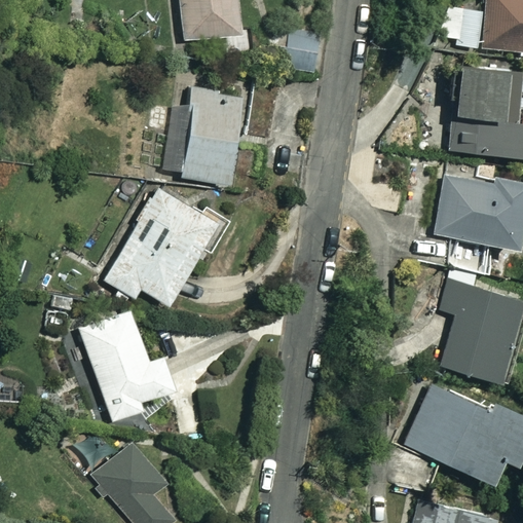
[(232,0),(179,0),(183,38),(236,34),(232,0)]
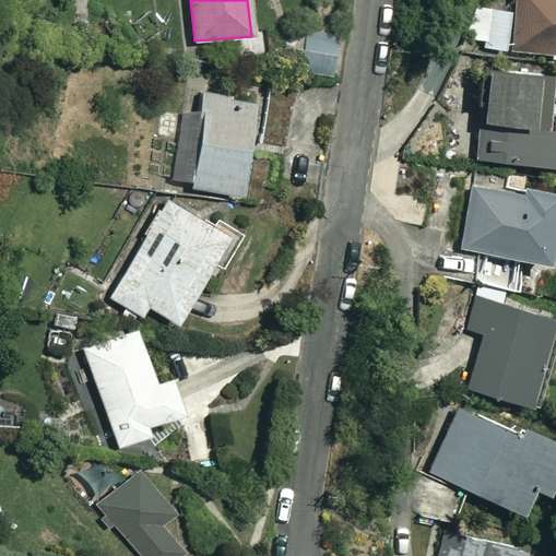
[(472,49),(551,54),(549,61),(555,61),(555,0),(515,0),(515,10),(474,8),(472,49)]
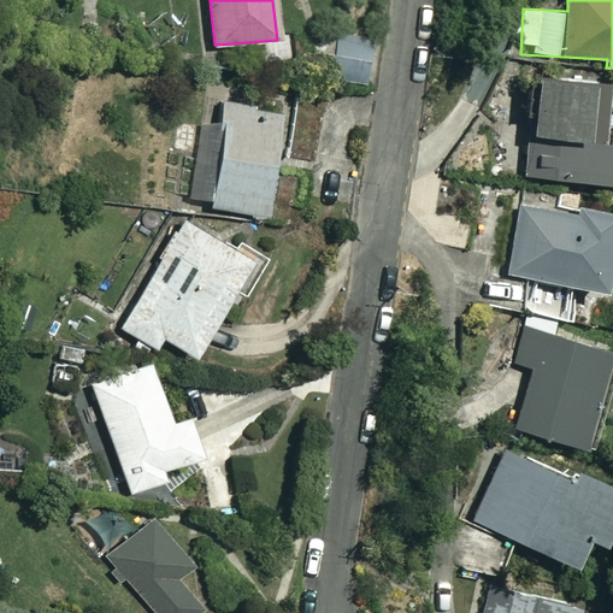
[(370,37),(334,35),(330,82),(366,84),(370,37)]
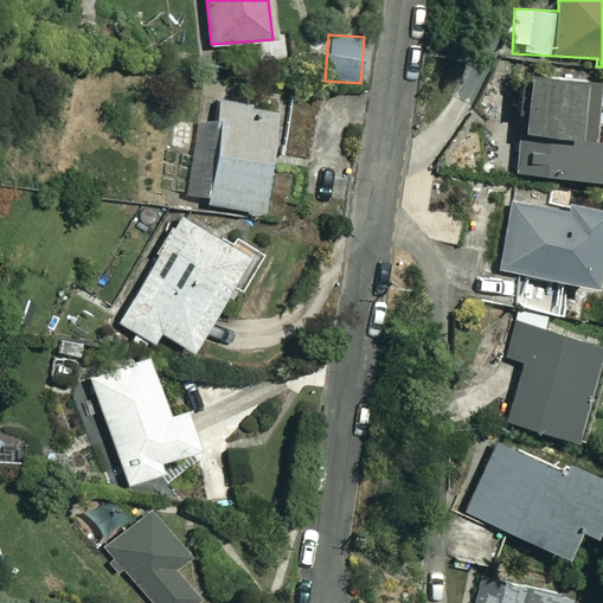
[(602,91),(592,91),(594,76),(524,71),(517,172),(543,174),(541,191),(562,193),(563,175),(602,179),(602,91)]
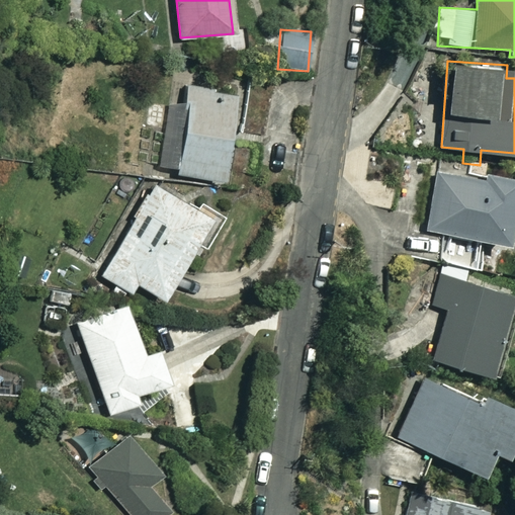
[(190,84),(186,108),(168,105),(158,174),(233,185),(240,136),(229,135),(236,91),(190,84)]
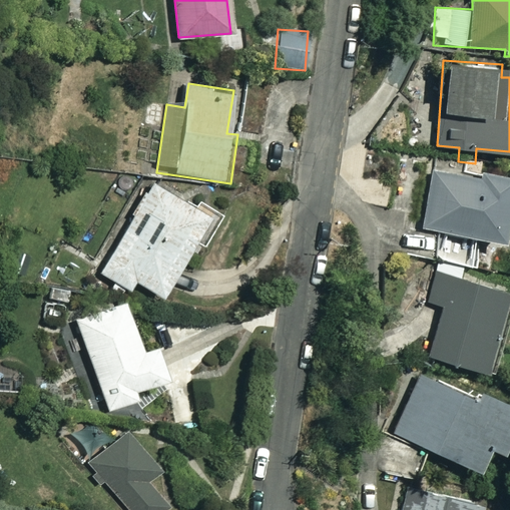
[(424,229),(502,238),(509,172),(474,168),(473,174),(431,169),(424,229)]
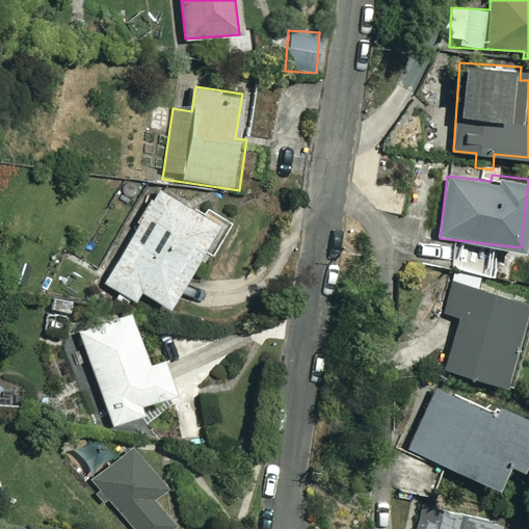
[(213,256),(233,219),(210,207),(205,216),(156,189),(105,284),(120,291),(114,301),(129,309),(137,294),(166,311),(200,248),(213,256)]
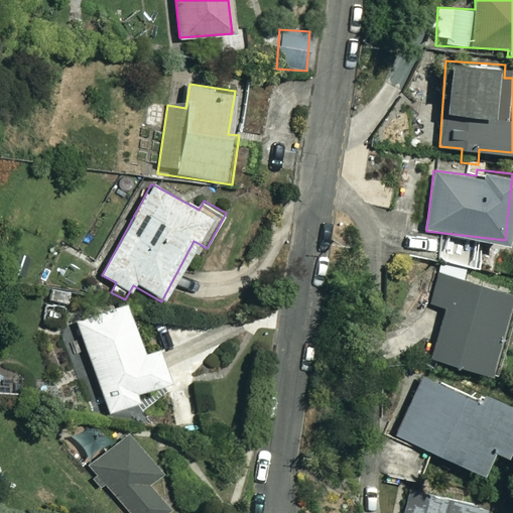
[(508,294),(440,275),(432,305),(444,308),(431,357),(487,372),(508,294)]
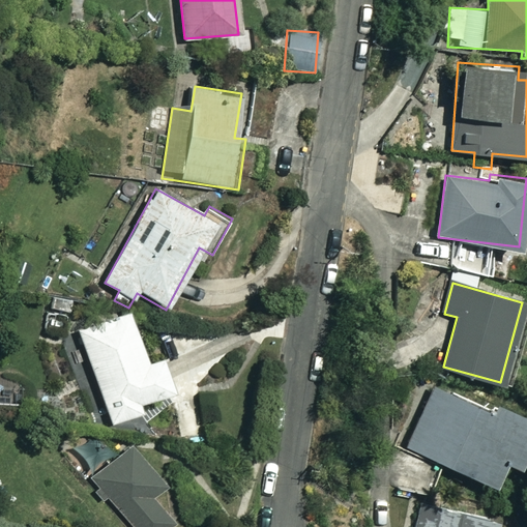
[(148,362),(129,313),(80,330),(87,349),(72,354),(79,371),(91,366),(114,425),(144,413),(140,403),(173,391),(160,358),(148,362)]
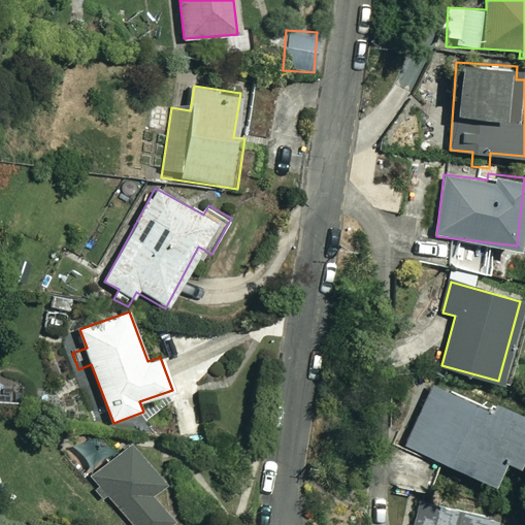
[(524,419),(432,383),(407,447),(491,480),(500,456),(513,461),(524,429),(524,419)]
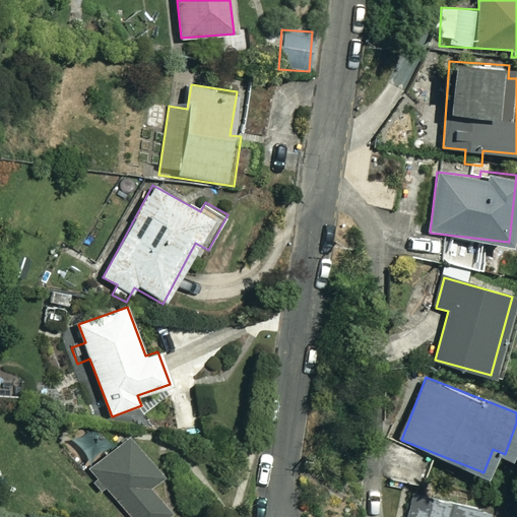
[(91,469),(99,477),(92,482),(104,496),(108,492),(128,516),(168,516),(175,511),(151,483),(167,470),(134,433),(91,469)]
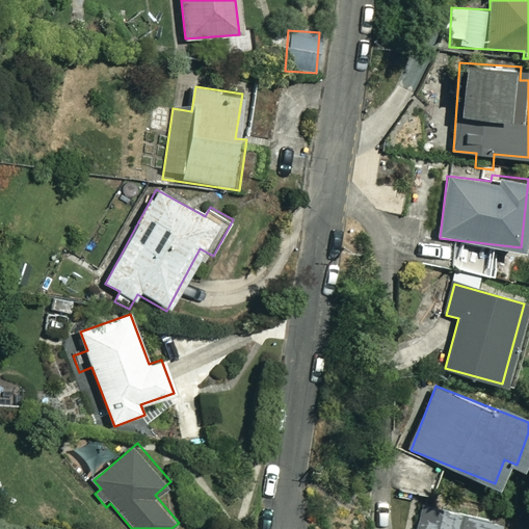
[(493,528),(495,520),(424,505),(420,528),(493,528)]
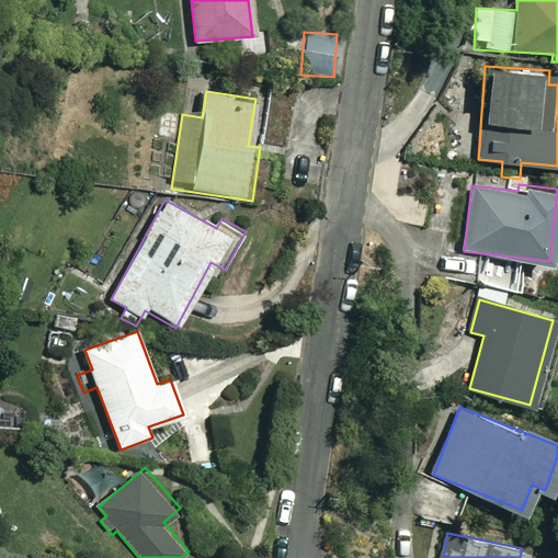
All buildings are outlined.
